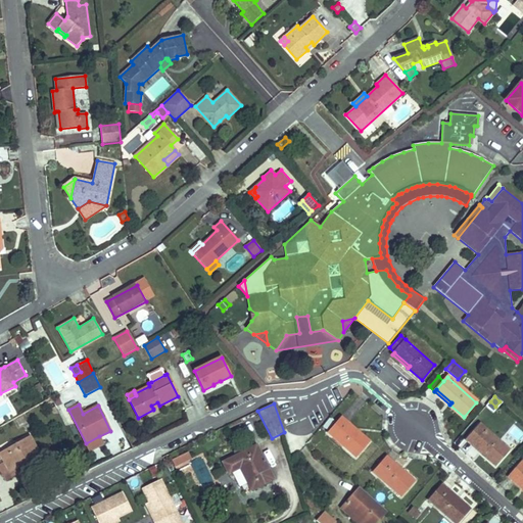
[(353,431),(354,430),(341,418),(329,433),(355,457),(368,443),(353,431)]
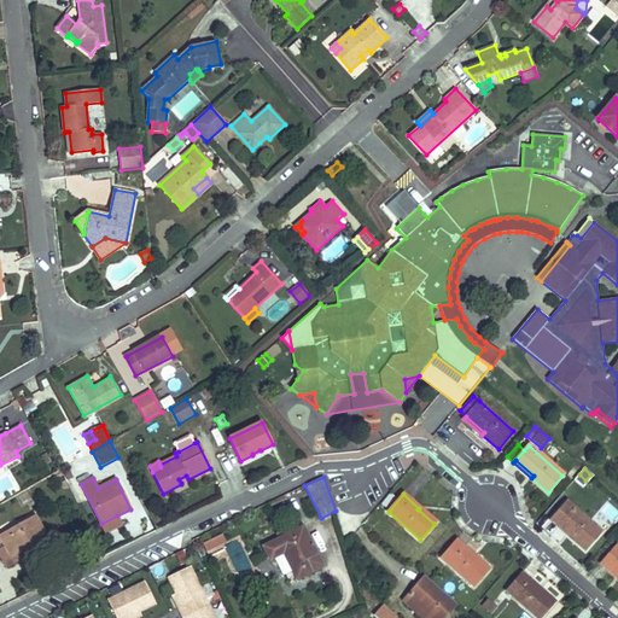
[(601,532),(567,502),(554,518),(571,532),(569,535),(586,549),(601,532)]
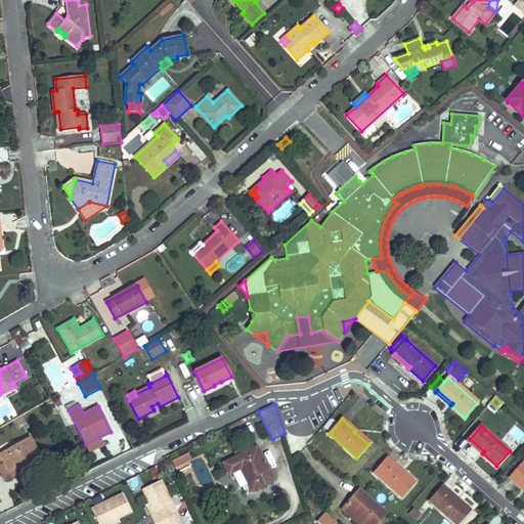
[(368,444),(369,443),(355,431),(354,432),(368,444)]
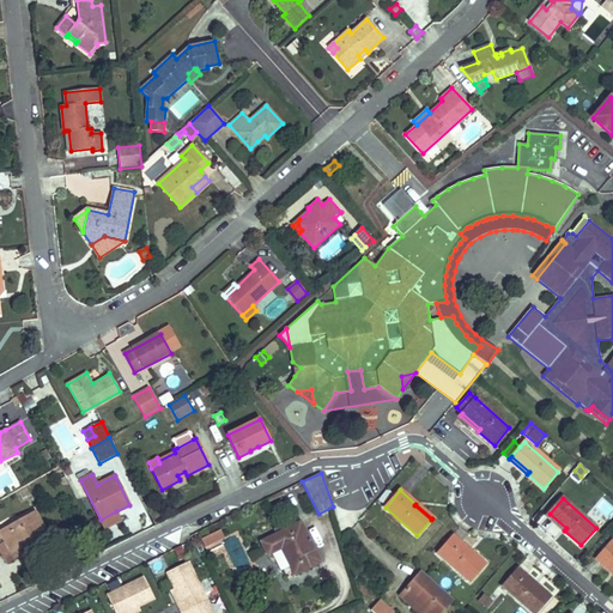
[(0,539),(2,538),(10,550),(24,542),(26,545),(47,533),(35,511),(0,529),(0,539)]
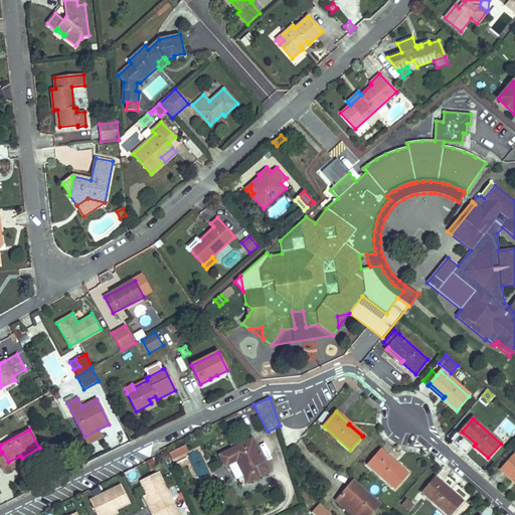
[(98,430),(84,437),(88,444),(102,438),(98,430)]
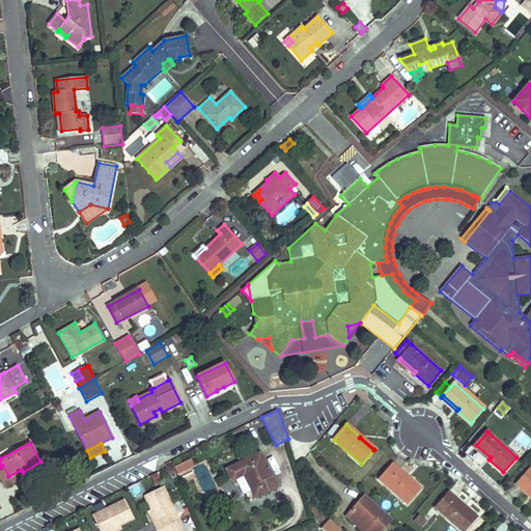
[(476,445),(474,447),(488,459),(491,457),(476,445)]
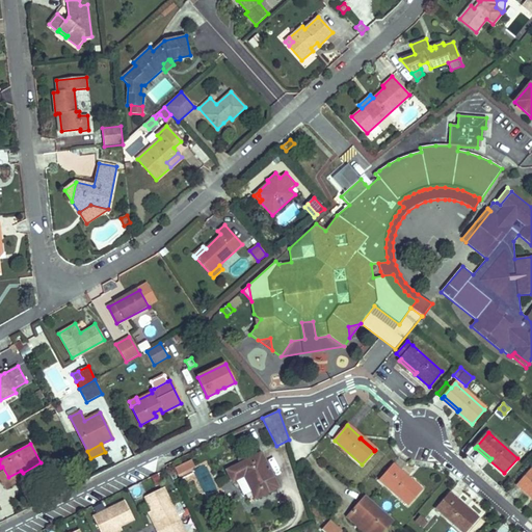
[(261,453),(227,471),(233,482),(244,476),(256,498),(278,487),(261,453)]
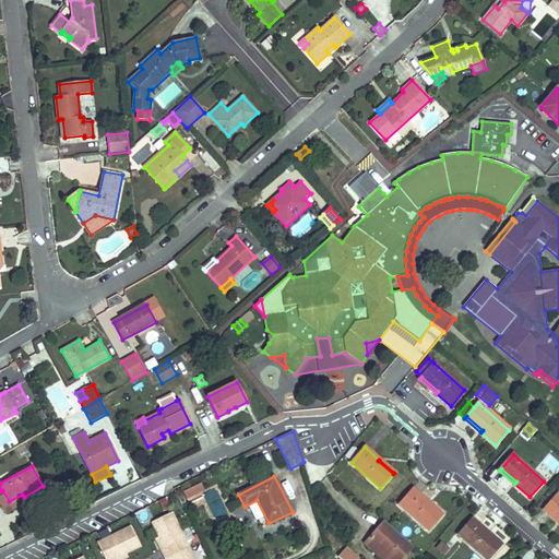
[(201,484),(188,489),(191,496),(204,489),(201,484)]
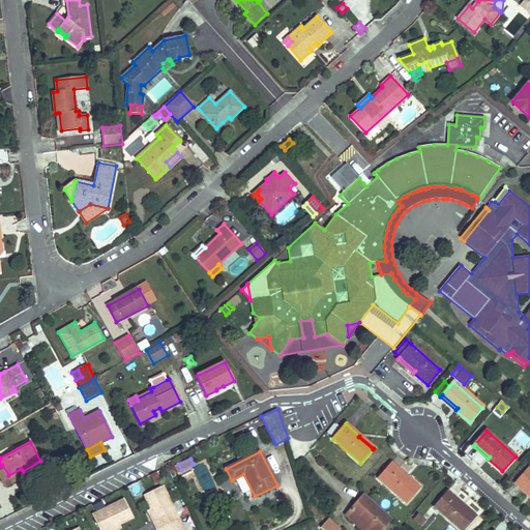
[(404,477),(406,476),(391,464),(379,478),(406,503),(418,490),(404,477)]
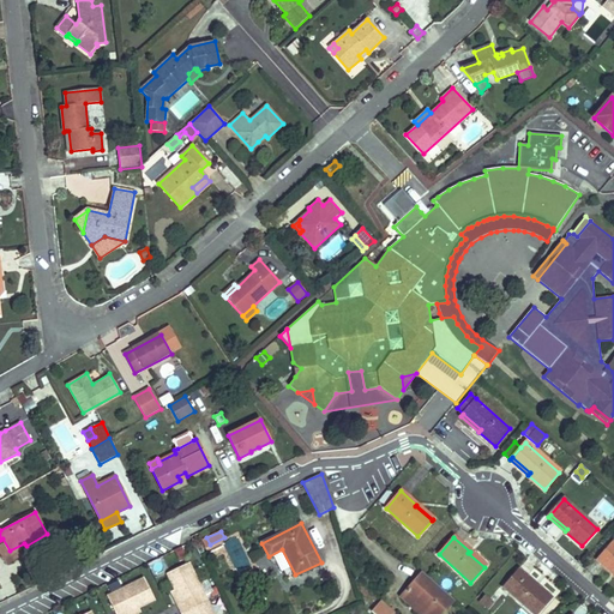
[(26,546),(24,543),(10,551),(2,539),(0,540),(0,552),(6,564),(29,551),(26,546)]
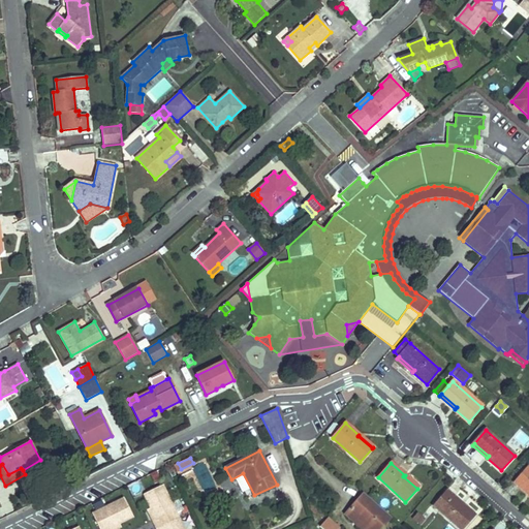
[(528,468),(528,467),(517,479),(528,491),(528,468)]
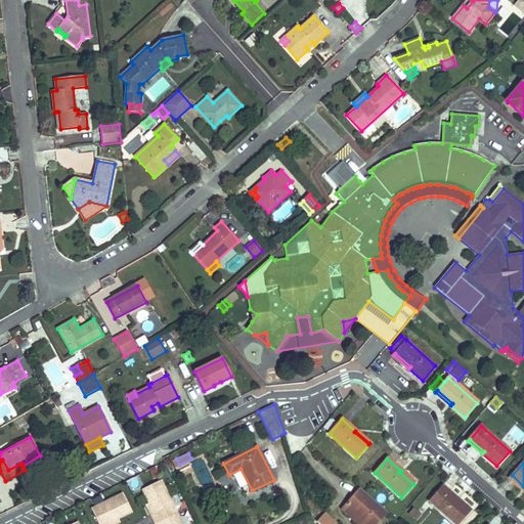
[(413,484),(415,482),(401,471),(399,472),(413,484)]
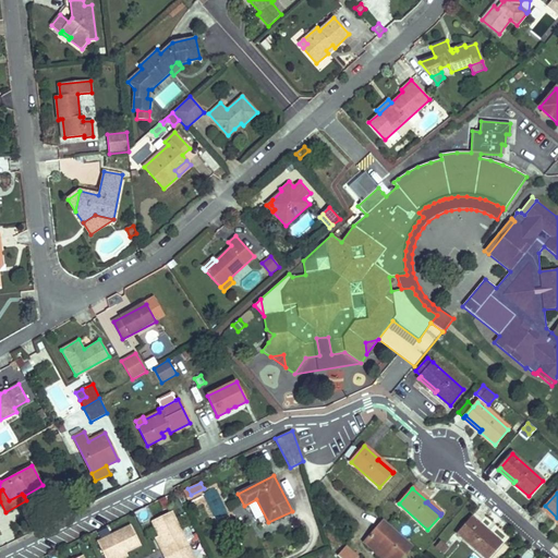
[(557,518),(545,506),(543,509),(557,521),(557,518)]
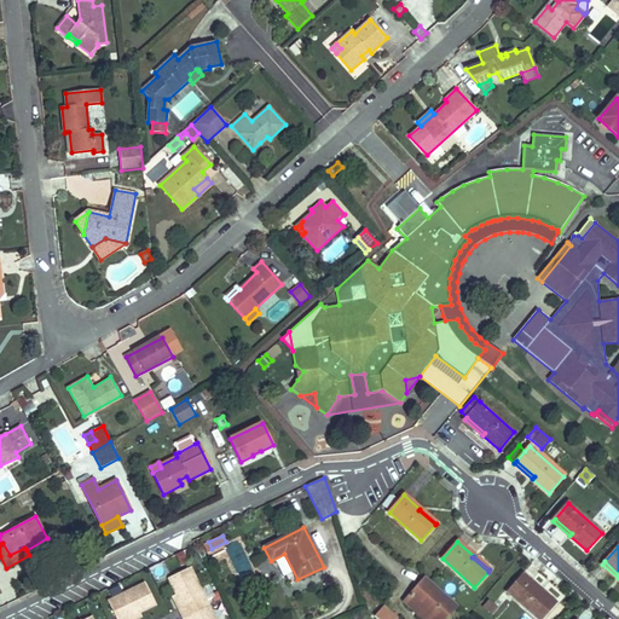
[(178,608),(183,618),(208,605),(190,568),(168,578),(181,607),(178,608)]
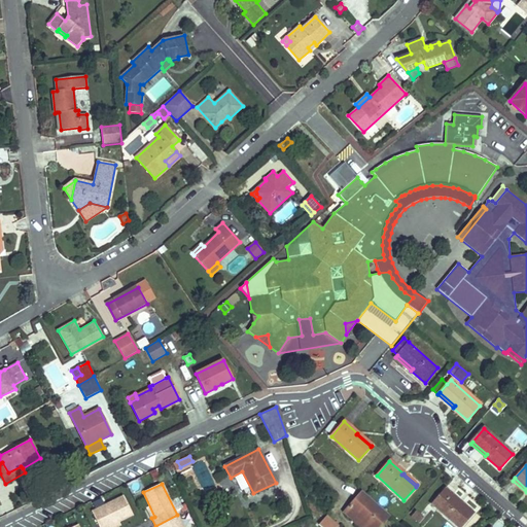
[(458,502),(459,501),(446,489),(432,504),(458,526),(460,526),(471,515),(458,502)]
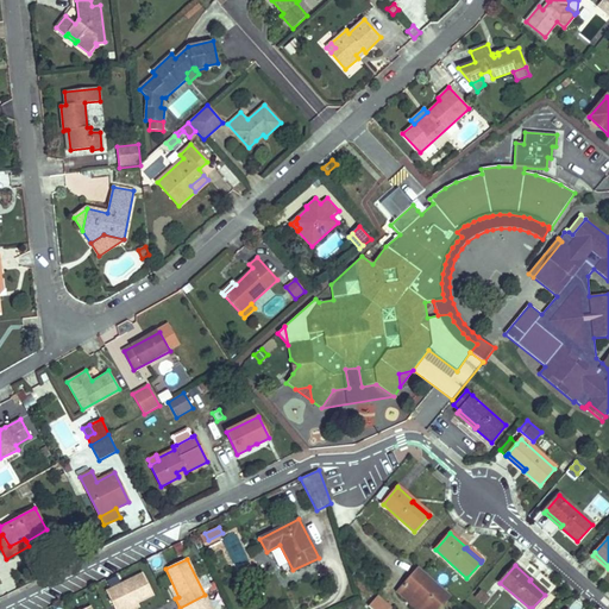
[(438,608),(451,596),(419,567),(397,591),(408,601),(412,597),(425,608),(438,608)]
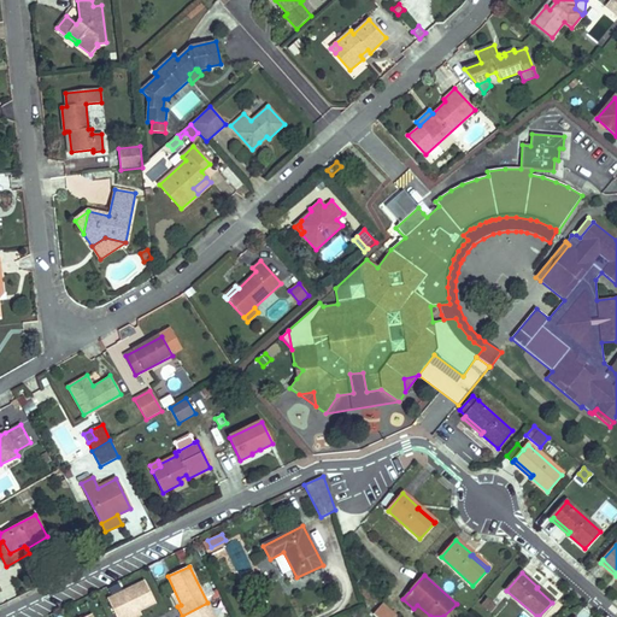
[(127,616),(128,616),(140,611),(156,603),(145,581),(107,599),(116,616),(127,616)]
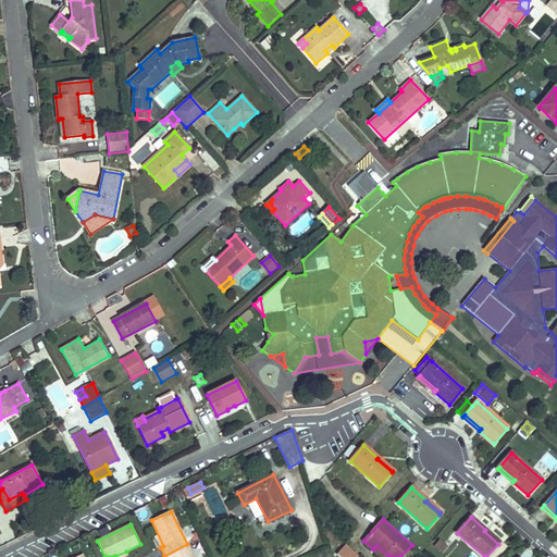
[(194,556),(203,556),(192,525),(183,529),(194,556)]
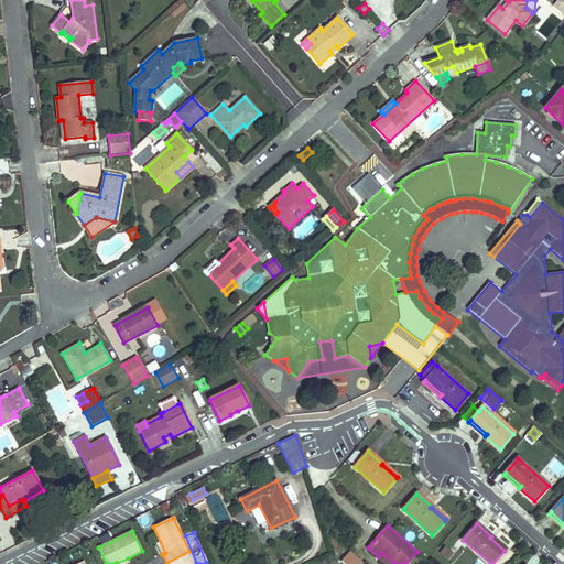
[(505,551),(506,550),(491,537),(490,538),(505,551)]
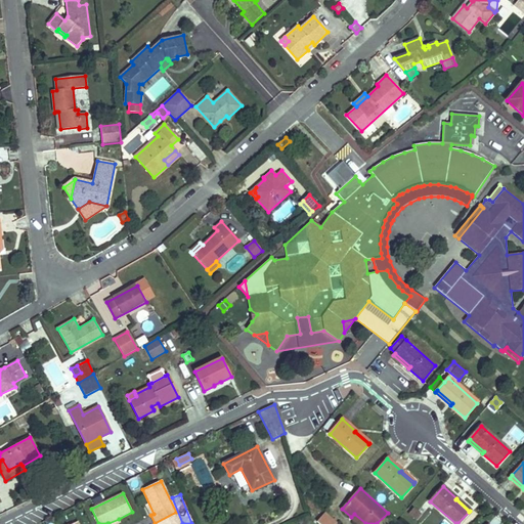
[(154,514),(149,504),(145,505),(150,515),(154,514)]
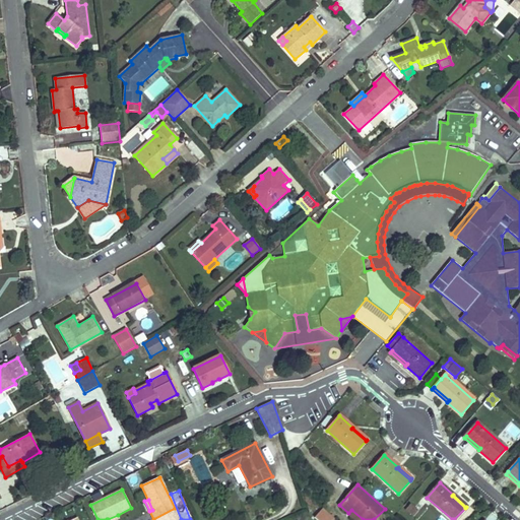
[(407,510),(413,515),(416,511),(410,506),(407,510)]
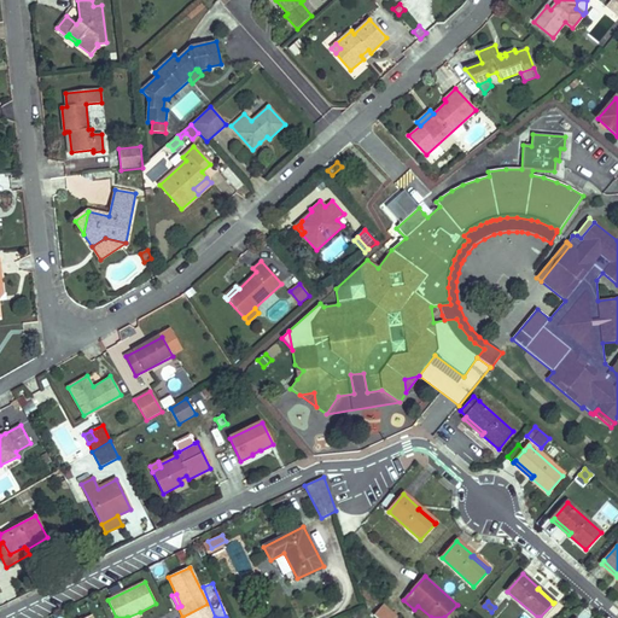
[(215,617),(208,604),(182,617),(215,617)]
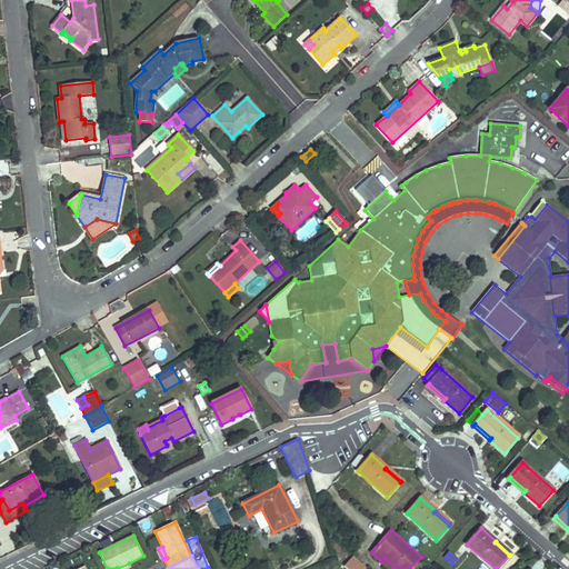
[(353,556),(343,567),(347,568),(365,568),(367,567),(353,556)]
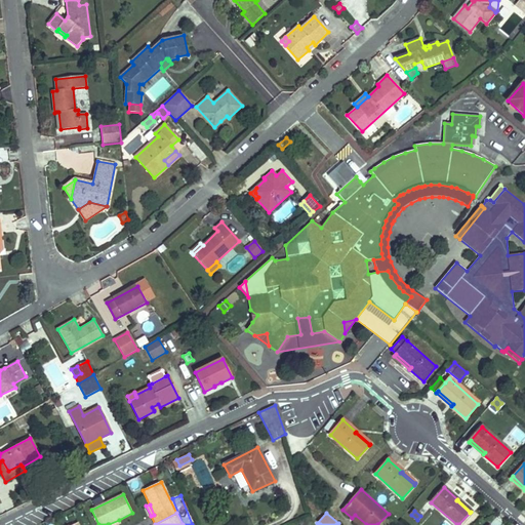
[(352,518),(351,519),(358,524),(366,524),(355,515),(352,518)]
